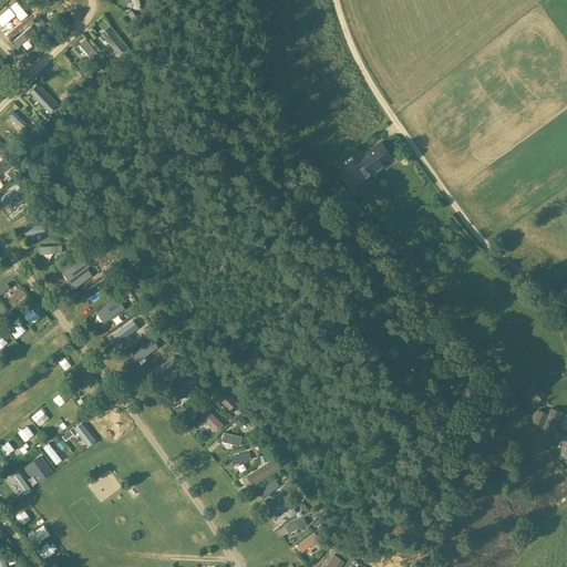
[(16,13),(0,28),(7,34),(21,20),(16,13)]
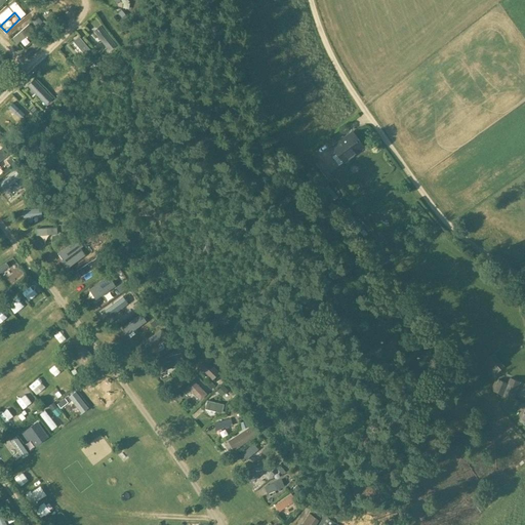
[(17,43),(30,34),(26,28),(12,37),(17,43)]
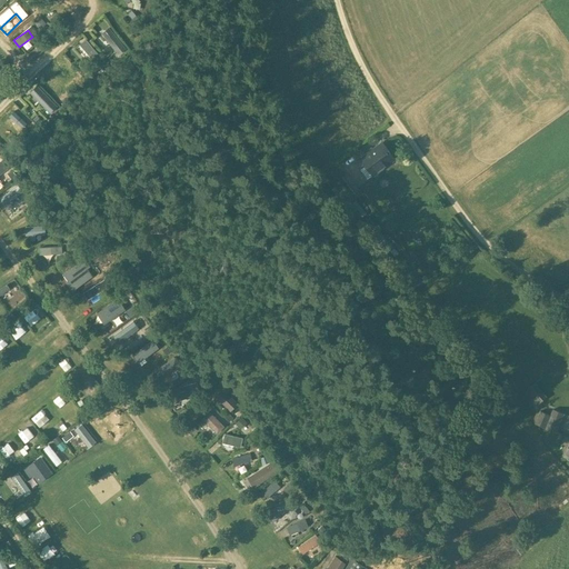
[(89,61),(98,58),(90,38),(81,42),(89,61)]
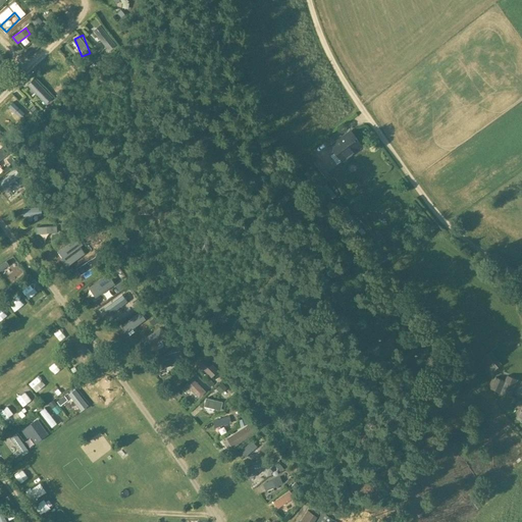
[(49,61),(53,71),(64,67),(61,57),(49,61)]
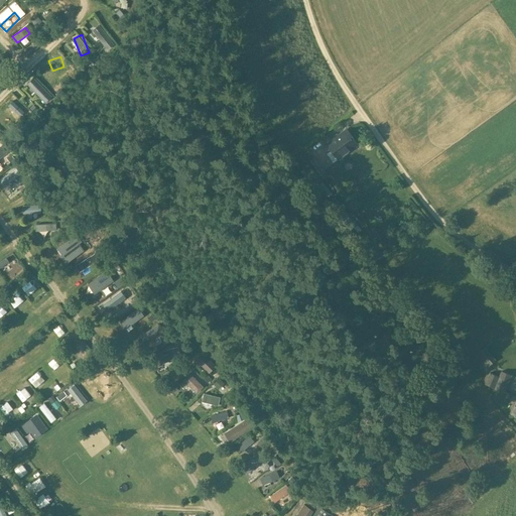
[(34,76),(27,83),(45,103),(53,95),(34,76)]
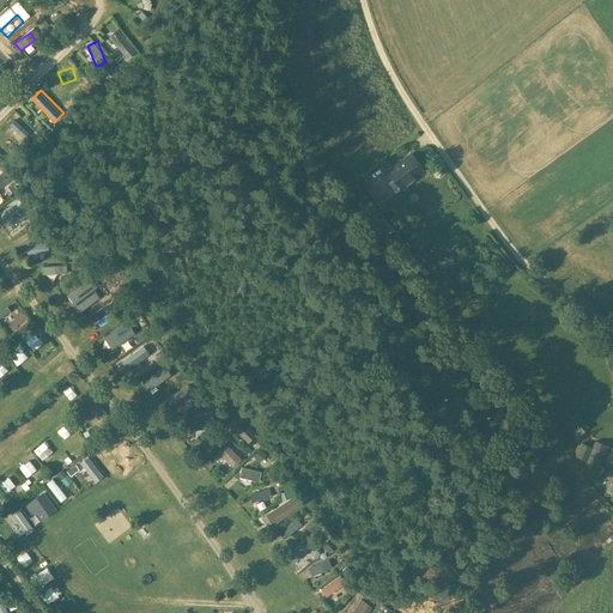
[(0,128),(5,134),(19,121),(14,116),(0,127),(0,128)]
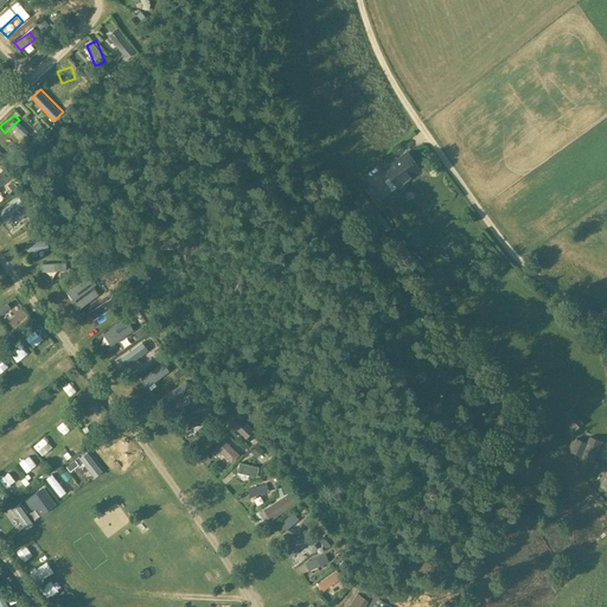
[(385,170),(398,187),(422,170),(408,152),(385,170)]
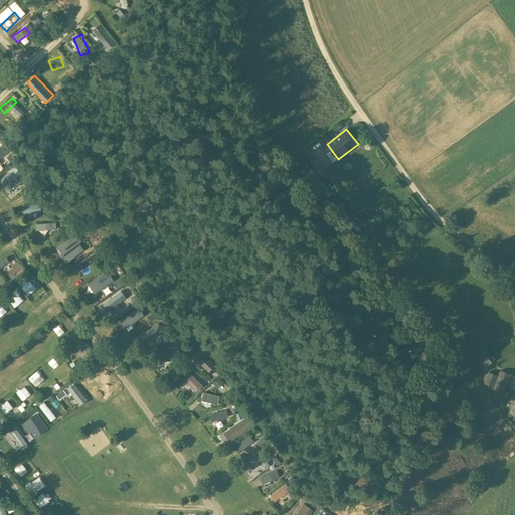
[(325,173),(326,172),(314,157),(303,165),(315,180),(318,178),(320,181),(327,176),(325,173)]
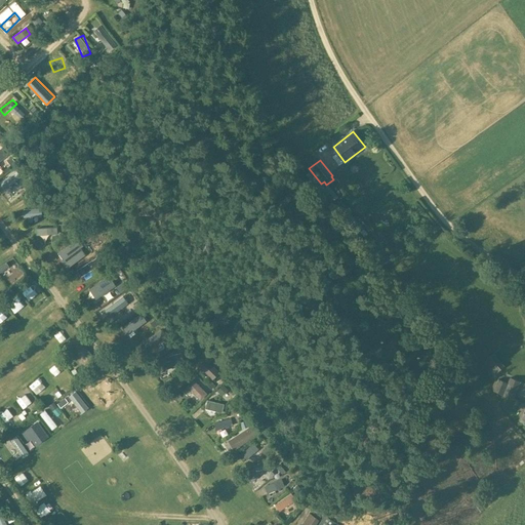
[(16,170),(0,182),(0,185),(3,190),(22,176),(16,170)]
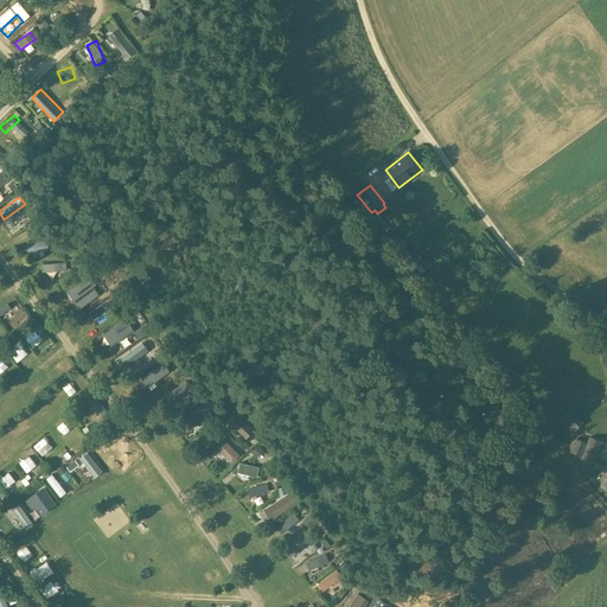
[(31,241),(32,250),(49,250),(49,240),(31,241)]
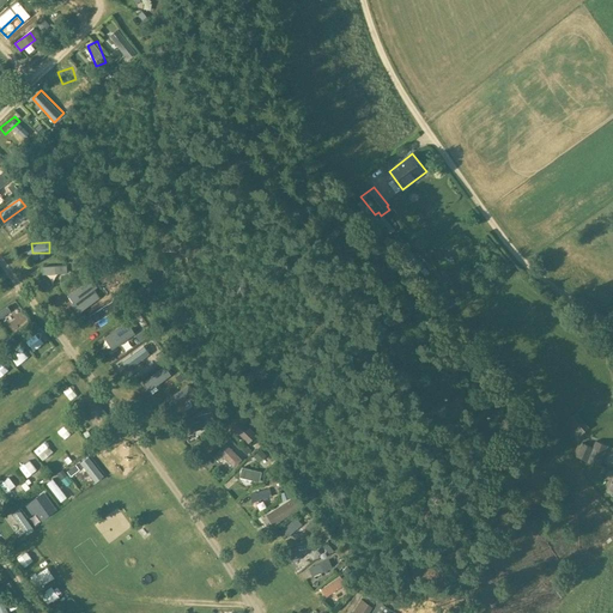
[(67,293),(80,311),(102,297),(89,278),(67,293)]
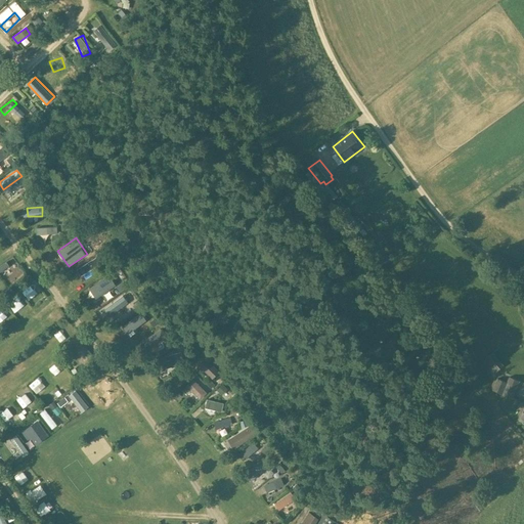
[(8,274),(10,278),(22,274),(13,257),(7,260),(13,272),(8,274)]
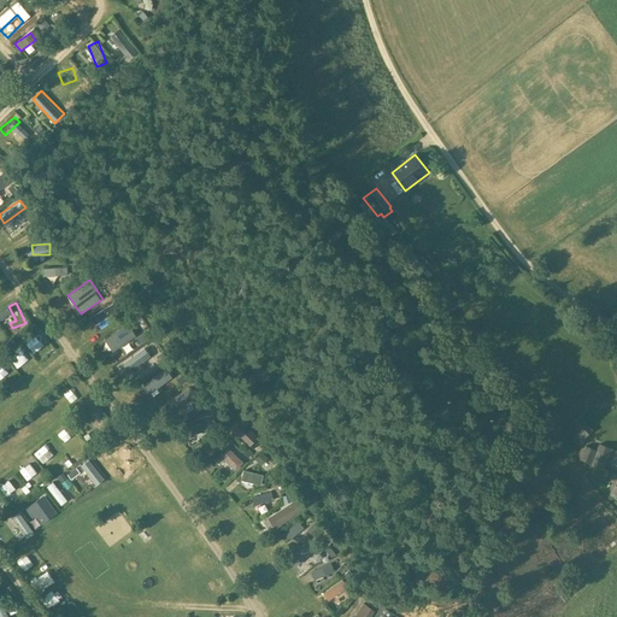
[(94,322),(118,312),(115,305),(92,315),(94,322)]
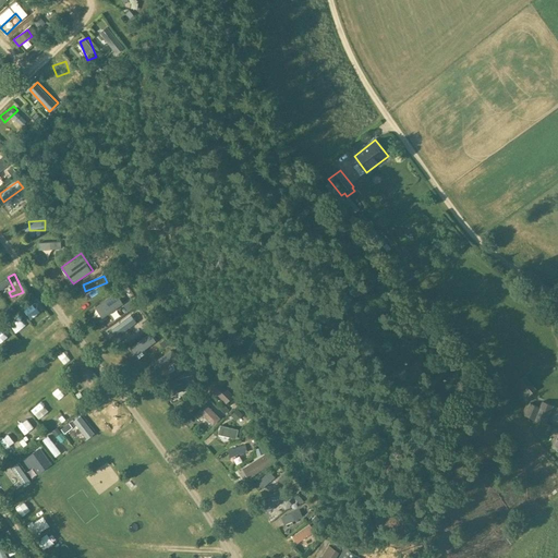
[(0,289),(4,295),(14,290),(7,278),(0,281),(0,289)]
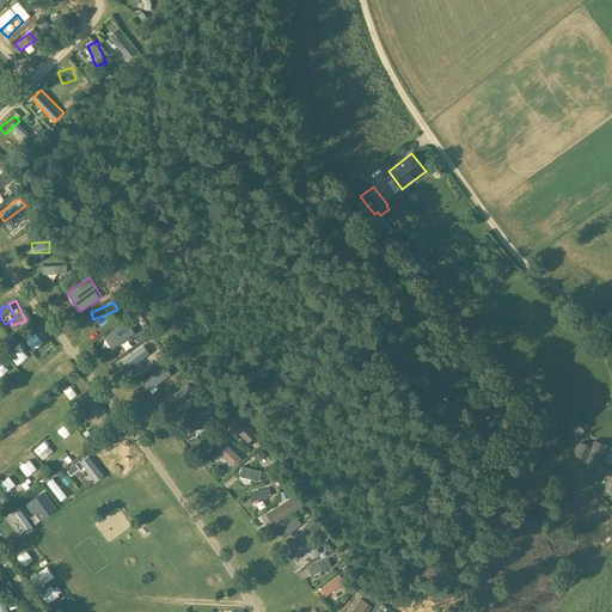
[(115,352),(140,335),(129,319),(104,335),(115,352)]
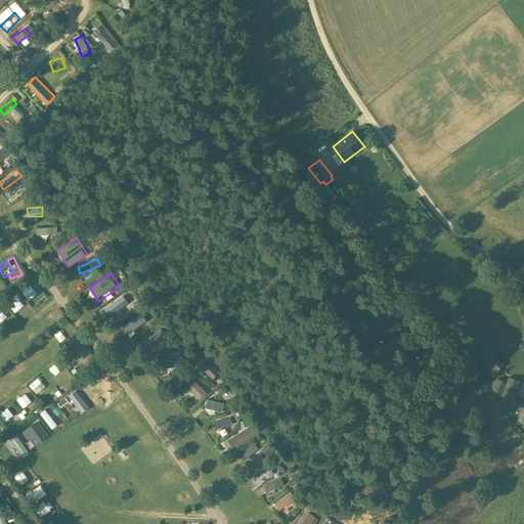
[(108,315),(129,304),(124,296),(103,307),(108,315)]
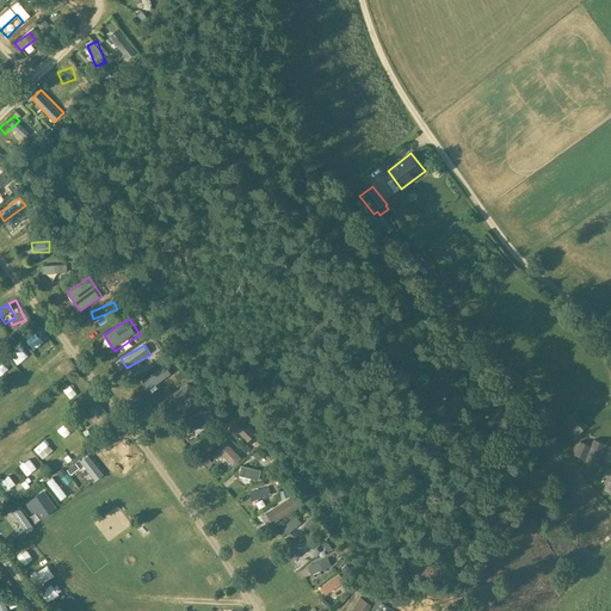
[(17,363),(28,357),(22,347),(12,353),(17,363)]
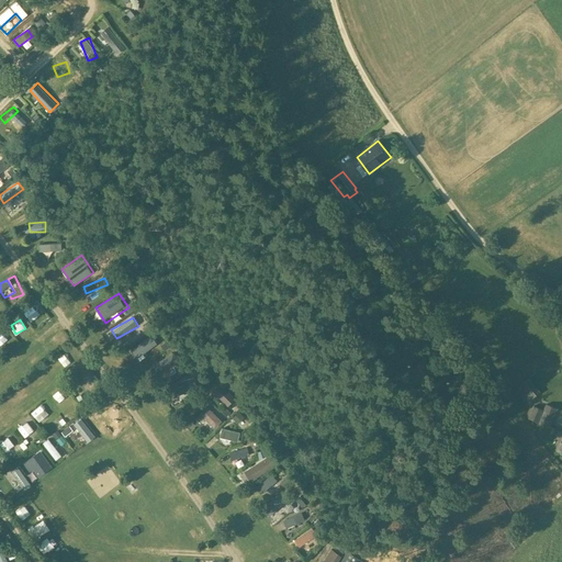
[(156,359),(161,372),(180,364),(176,352),(156,359)]
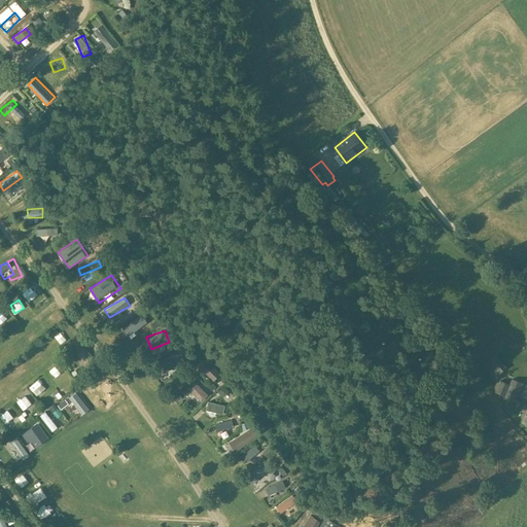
[(183,354),(165,358),(167,370),(185,366),(183,354)]
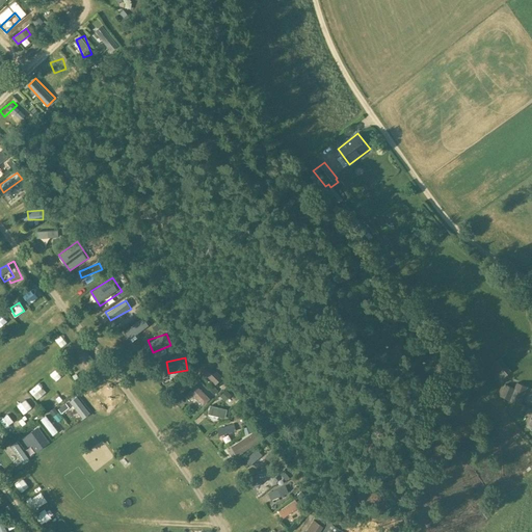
[(511,371),(501,358),(490,367),(497,373),(494,376),(498,380),(501,378),(502,379),(511,371)]
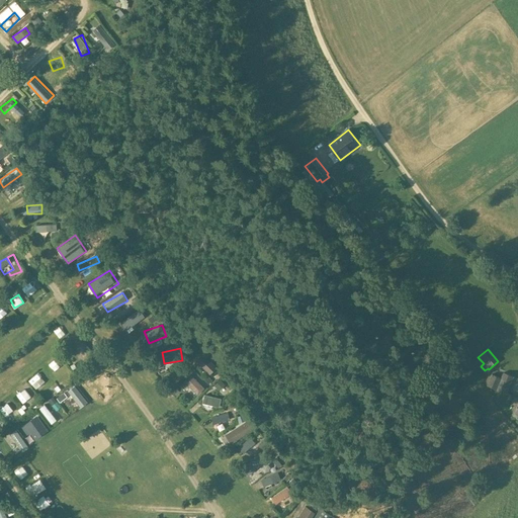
[(206,355),(198,362),(209,374),(218,367),(206,355)]
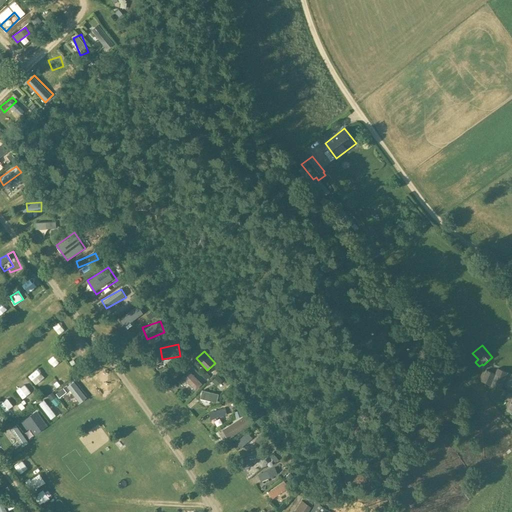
[(13,369),(21,363),(14,355),(6,361),(13,369)]
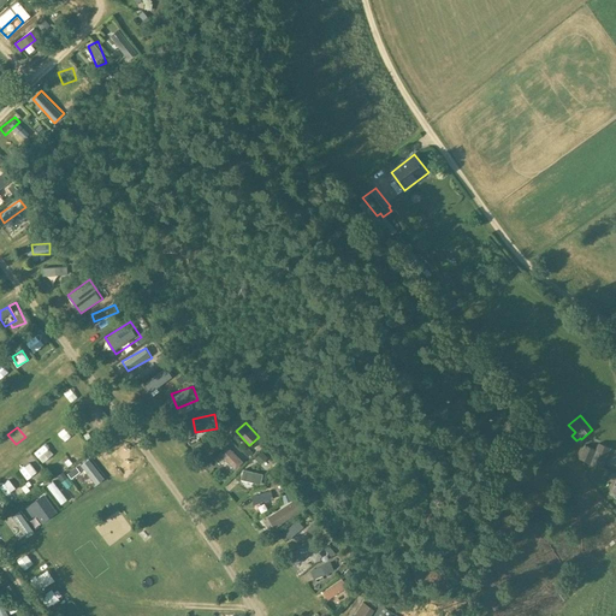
[(579,460),(602,469),(611,449),(599,443),(596,450),(585,445),(579,460)]
